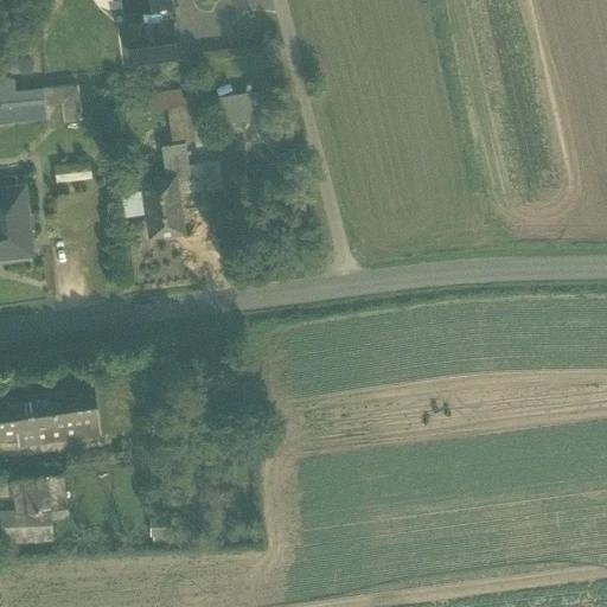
[(166,4),(174,2),(173,0),(123,0),(125,10),(140,7),(166,4)]
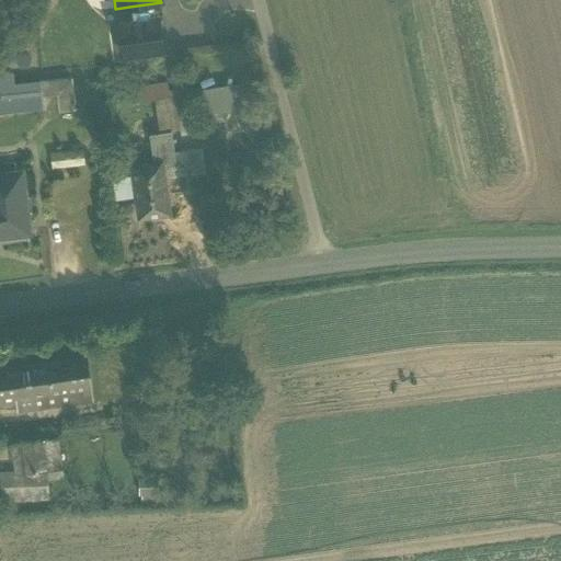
[(129,7),(132,23),(155,20),(153,3),(129,7)]
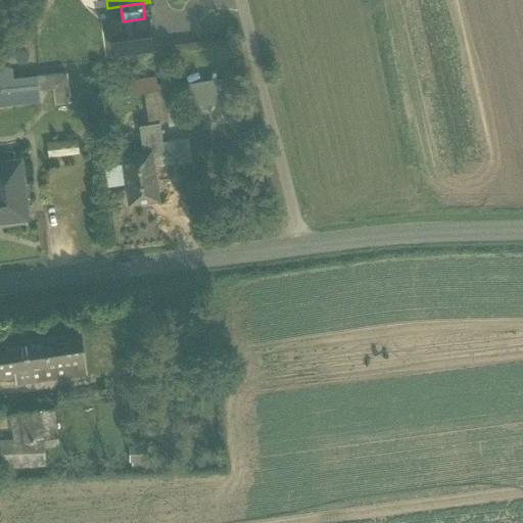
[(123,21),(110,24),(114,54),(150,49),(146,18),(144,18),(123,21)]
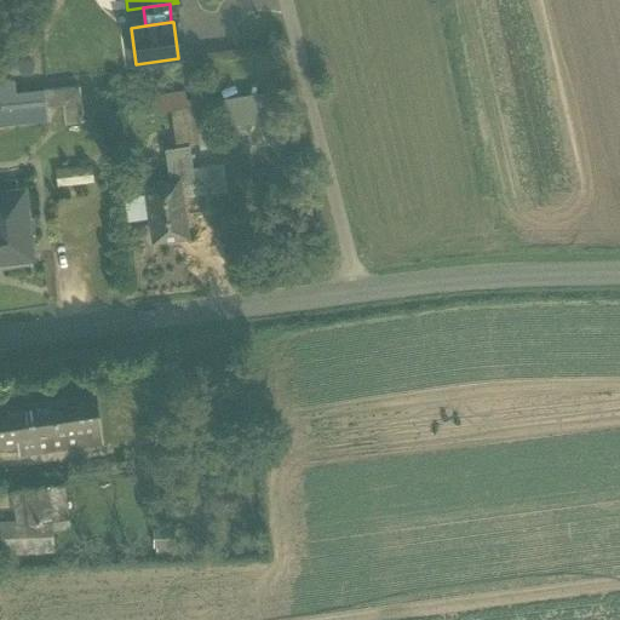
[(0,124),(47,118),(44,93),(76,89),(74,74),(41,78),(42,87),(13,91),(11,76),(0,78),(0,124)]
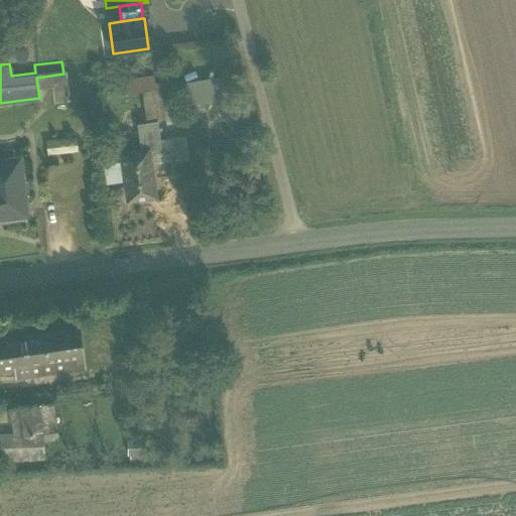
[(160,92),(164,123),(165,126),(177,125),(171,72),(158,74),(160,92)]
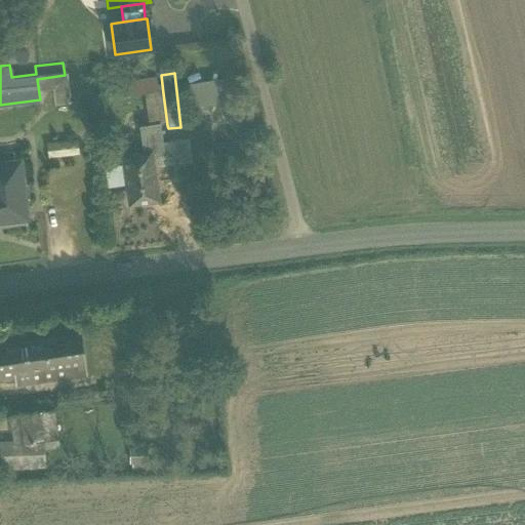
[(69,105),(65,75),(37,79),(40,99),(56,97),(57,107),(69,105)]
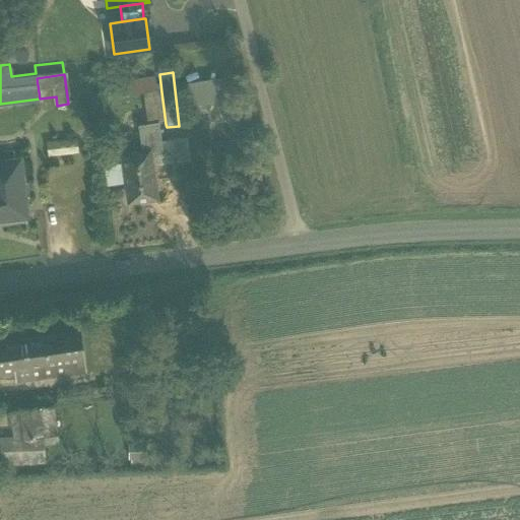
[(144,95),(153,93),(151,78),(124,81),(126,98),(144,95)]
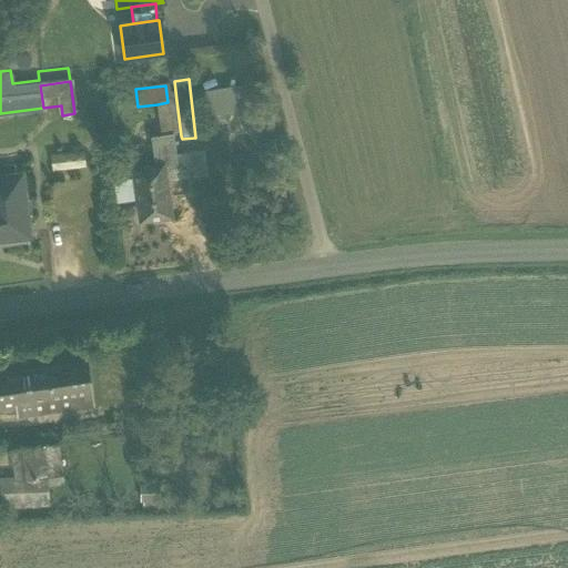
[(196,92),(199,111),(210,110),(210,114),(244,111),(242,88),(196,92)]
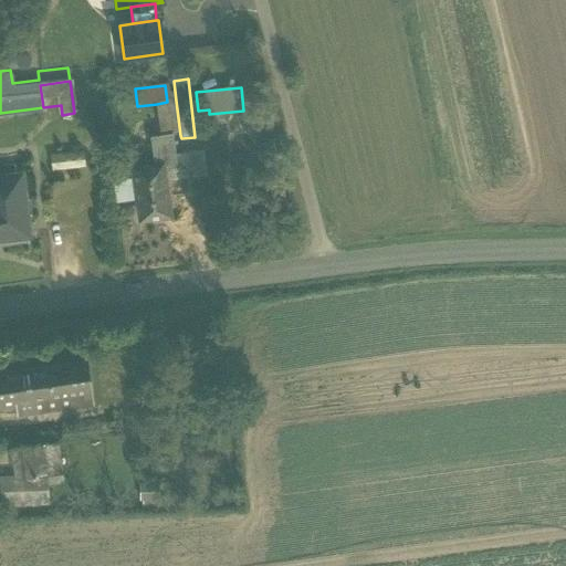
[(161,137),(170,136),(180,135),(176,101),(167,102),(157,104),(161,137)]
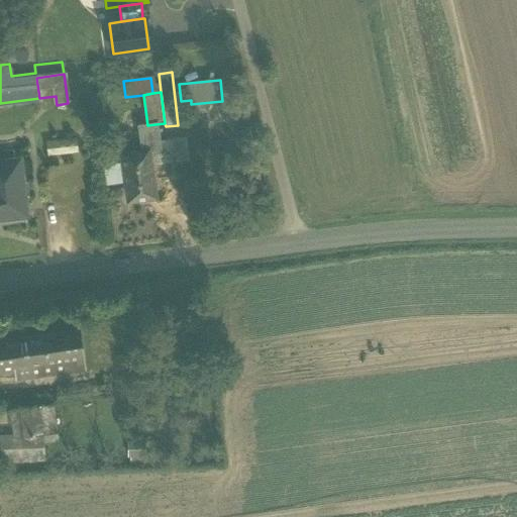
[(171,141),(158,143),(156,124),(147,125),(137,126),(140,152),(149,151),(151,166),(174,163),(171,141)]
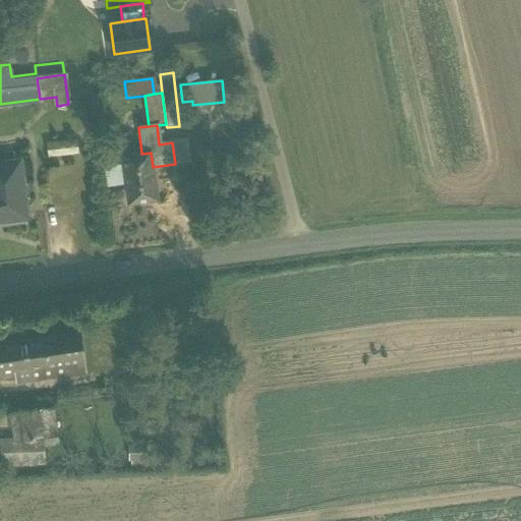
[(185,140),(172,142),(175,164),(188,163),(185,140)]
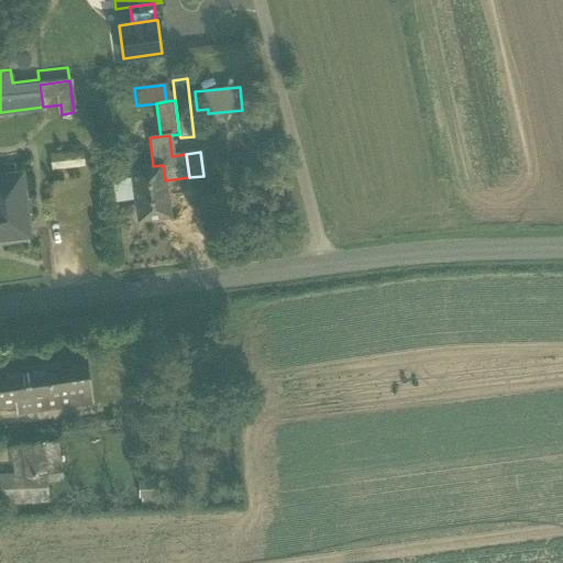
[(52,155),(53,168),(83,165),(81,153),(52,155)]
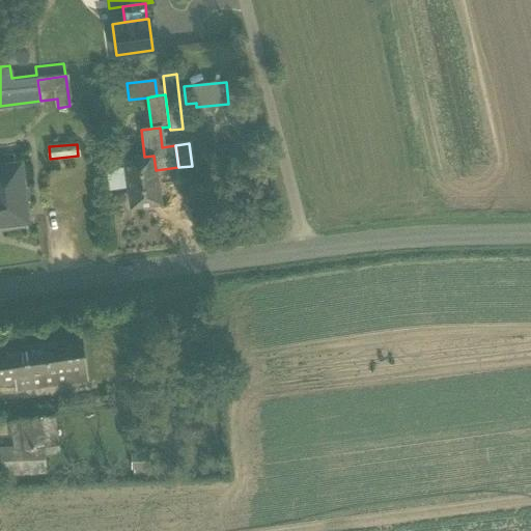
[(144,157),(121,160),(128,208),(158,204),(154,171),(156,170),(154,156),(144,157)]
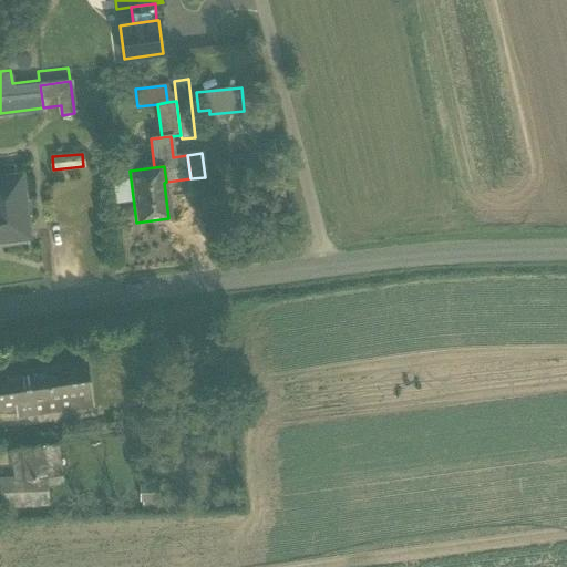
[(0,240),(27,237),(19,176),(0,177),(0,240)]
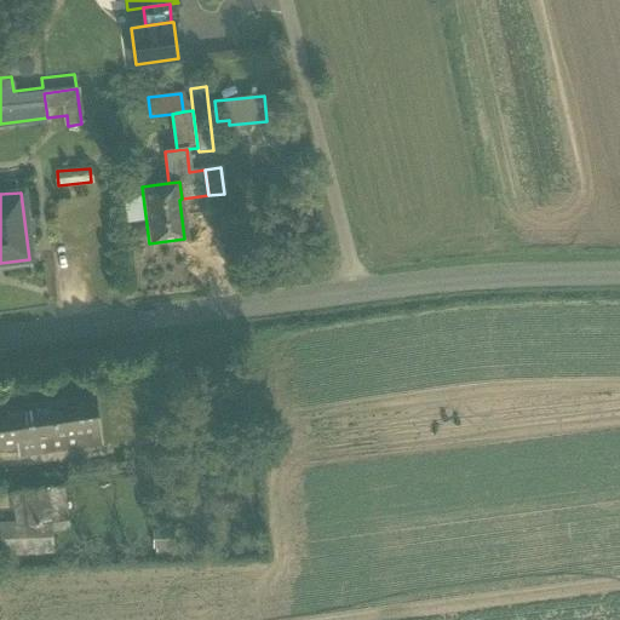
[(13,411),(17,441),(18,441),(33,440),(78,434),(78,432),(97,430),(93,400),(73,403),(73,402),(13,411)]
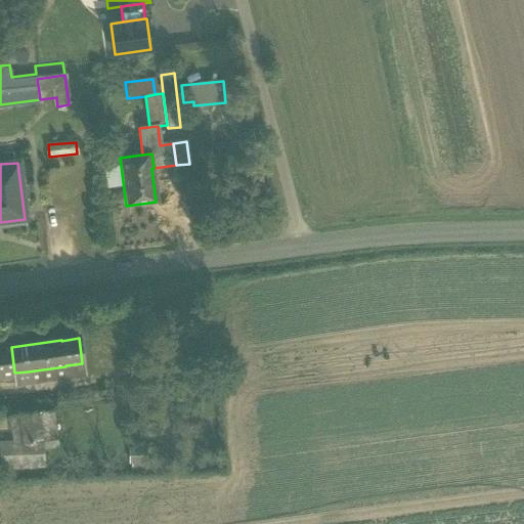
[(11,347),(11,344),(0,345),(0,377),(15,375),(15,373),(14,373),(11,347)]
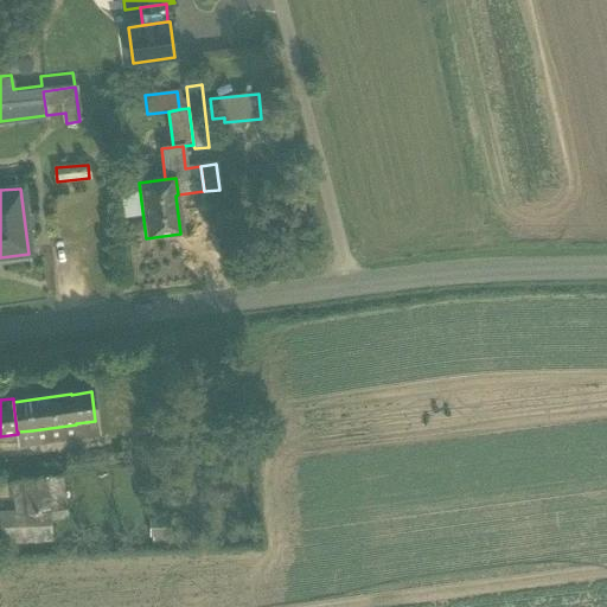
[(32,430),(34,441),(97,433),(96,421),(95,421),(76,423),(76,425),(32,430)]
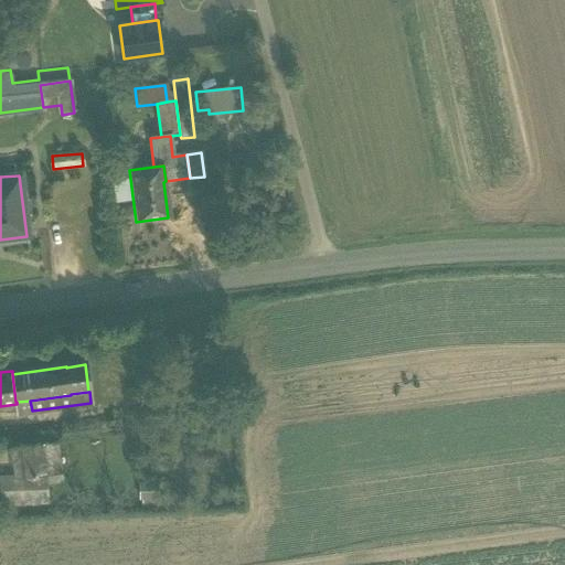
[(57,443),(22,447),(25,478),(48,476),(61,473),(57,443)]
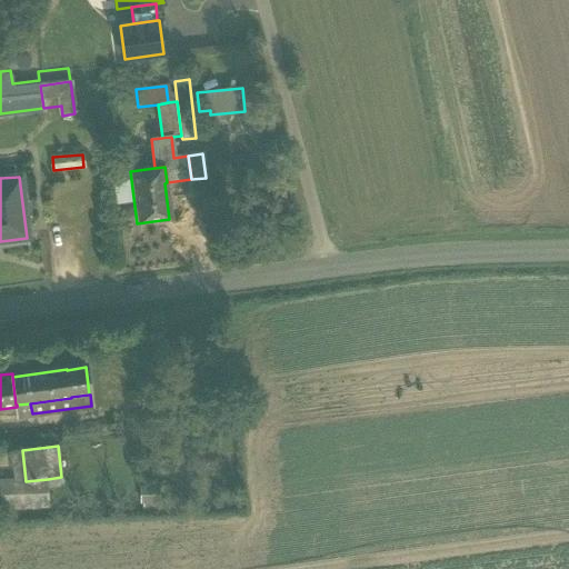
[(26,481),(22,450),(10,452),(15,482),(26,481)]
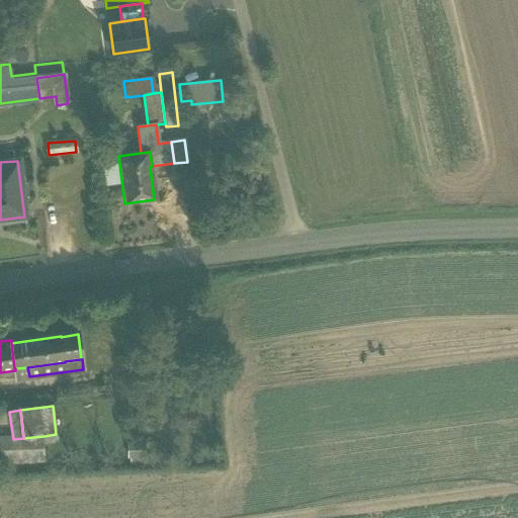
[(13,439),(0,439),(0,463),(46,462),(44,436),(23,438),(13,439)]
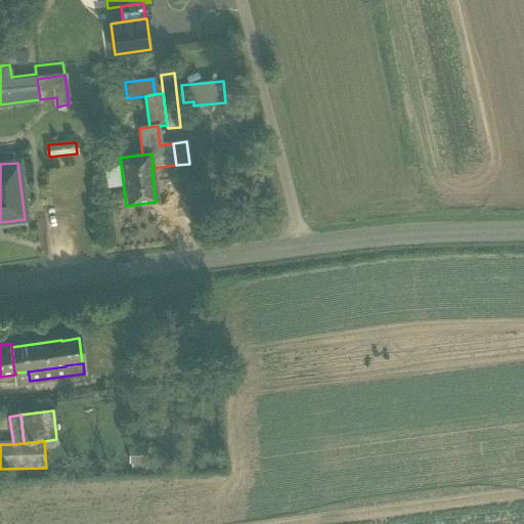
[(146,466),(146,448),(130,449),(131,467),(146,466)]
